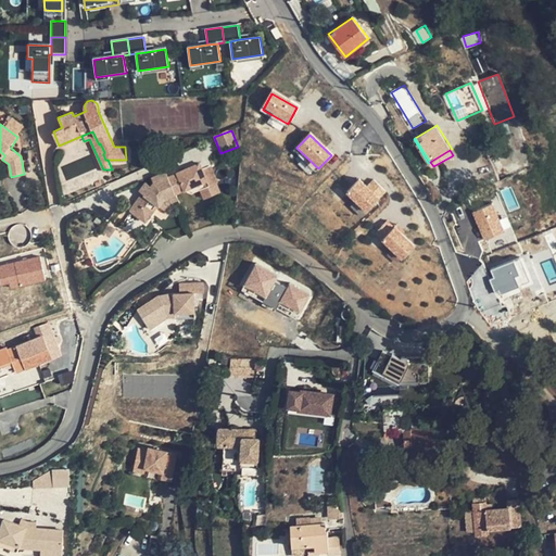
[(199,160),(200,162),(202,167),(211,164),(207,156),(199,160)]
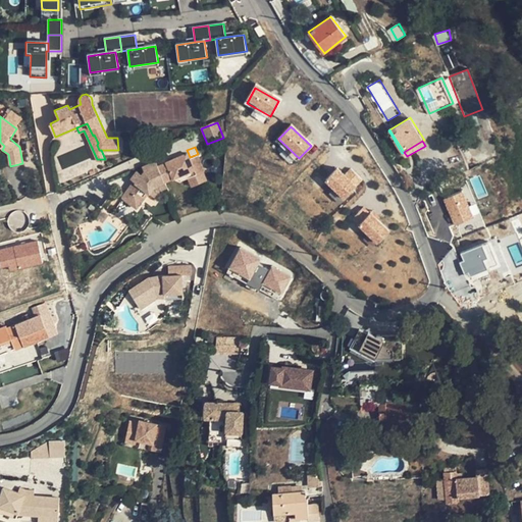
[(205,169),(198,154),(190,157),(188,152),(158,164),(163,176),(171,173),(173,177),(177,175),(179,180),(187,177),(202,170),(205,169)]
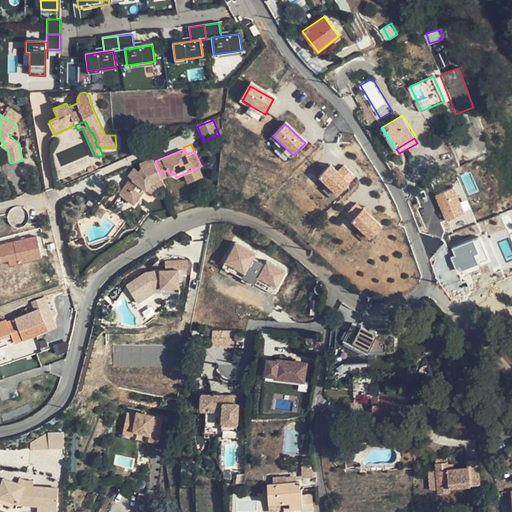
[(160,173),(155,161),(143,167),(140,169),(134,178),(133,176),(125,184),(127,186),(139,196),(146,188),(147,189),(153,180),(162,176),(160,173)]
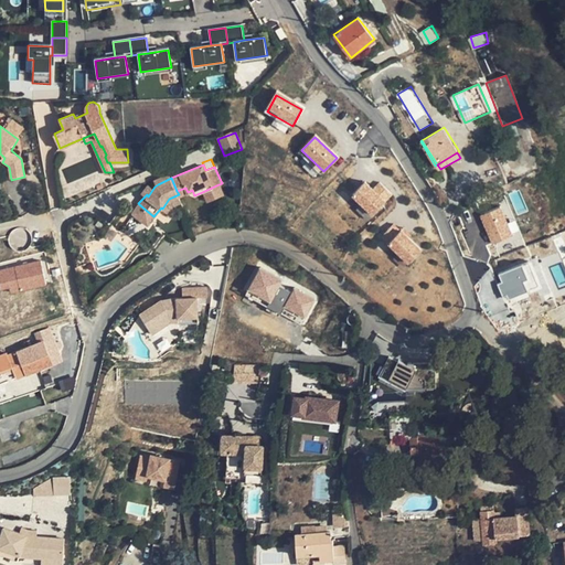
[(155,187),(150,183),(144,192),(147,194),(148,196),(155,187)]
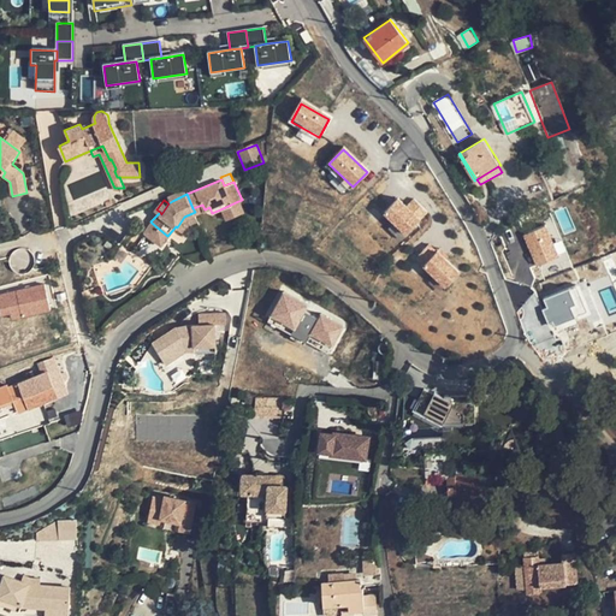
[(400,200),(384,215),(407,237),(428,213),(414,200),(407,207),(400,200)]
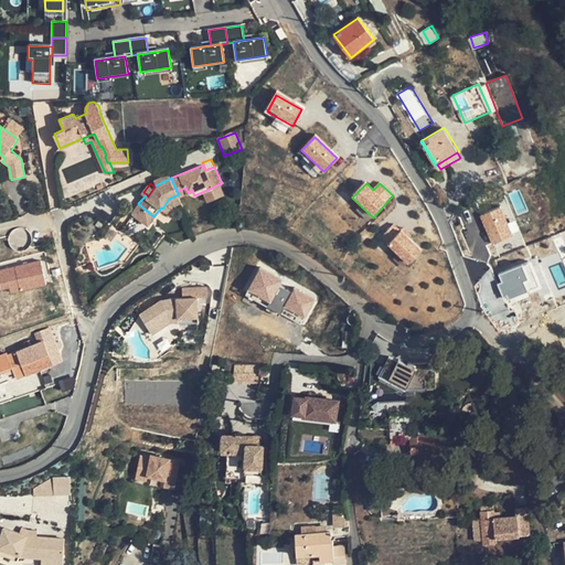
[(222,193),(219,184),(202,192),(206,201),(222,193)]
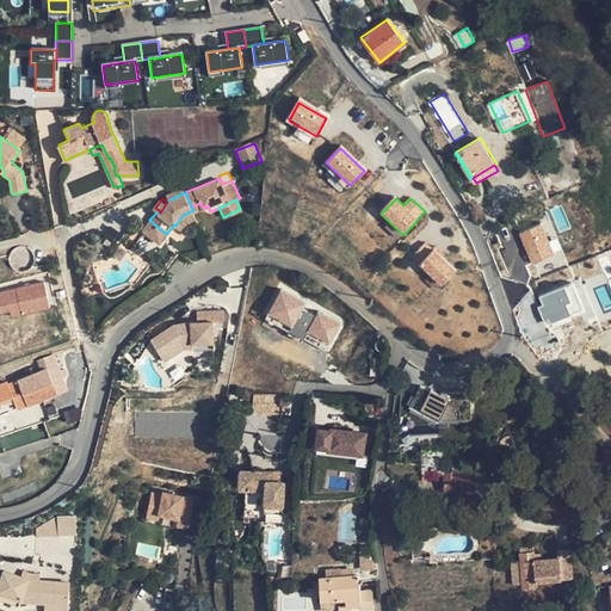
[(166,234),(152,222),(131,248),(144,259),(152,251),(168,265),(183,248),(166,234)]
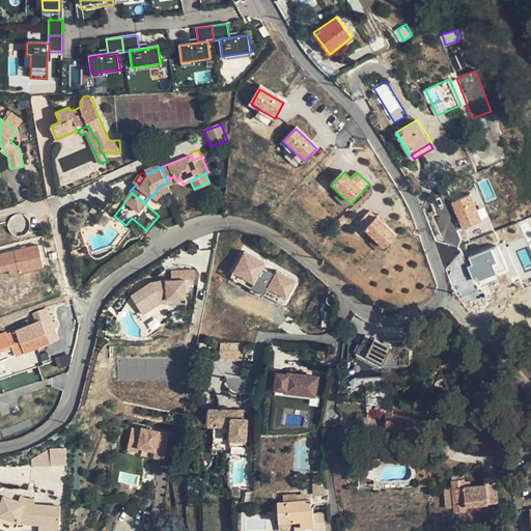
[(480,223),(470,196),(452,203),(463,229),(480,223)]
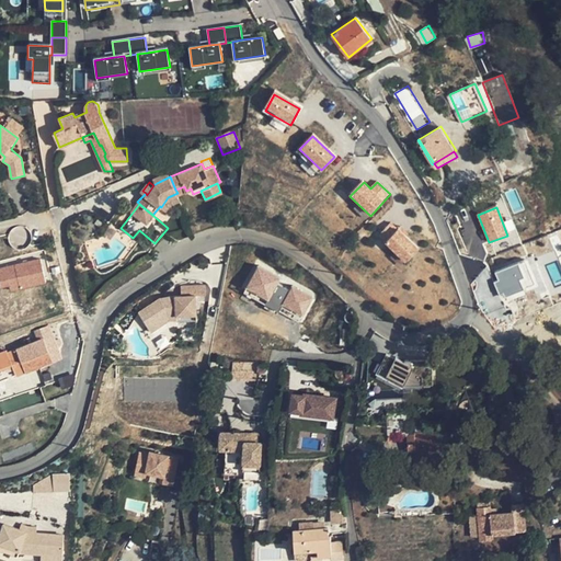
[(0,229),(0,242),(9,241),(9,236),(10,231),(9,228),(0,229)]
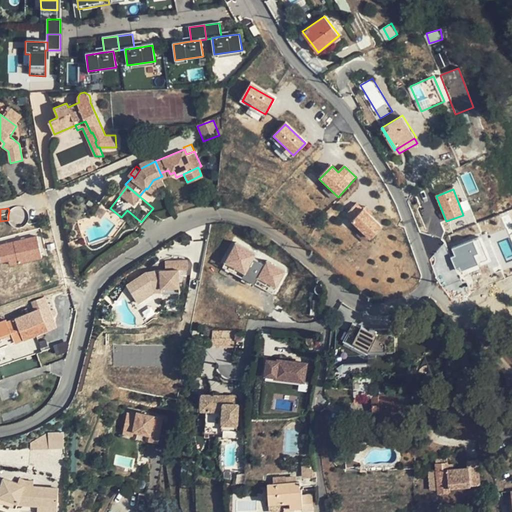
[(363,210),(352,222),(371,240),(383,228),(363,210)]
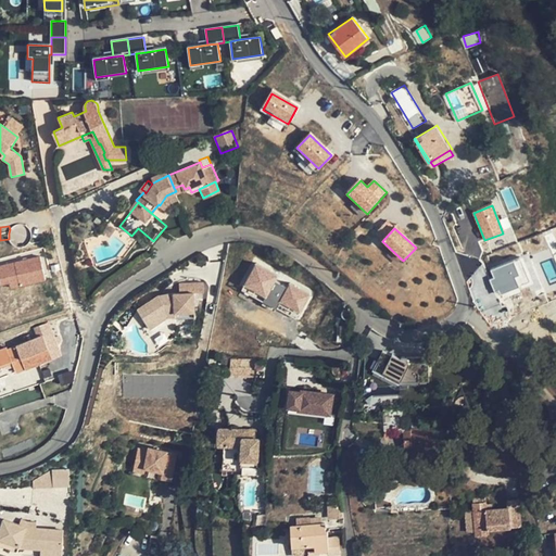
[(0,240),(0,256),(15,253),(13,244),(11,242),(9,239),(0,240)]
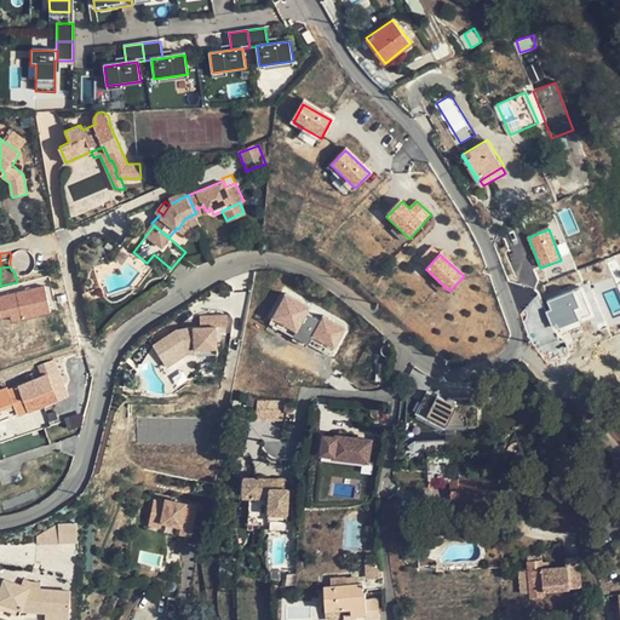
[(13,317),(52,313),(49,285),(0,292),(0,308),(1,315),(13,314),(13,317)]
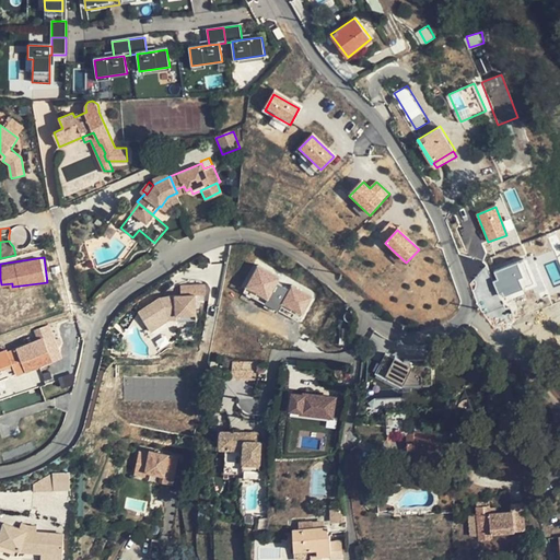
[(534,286),(524,260),(493,272),(497,281),(493,282),(498,295),(502,293),(503,298),(534,286)]
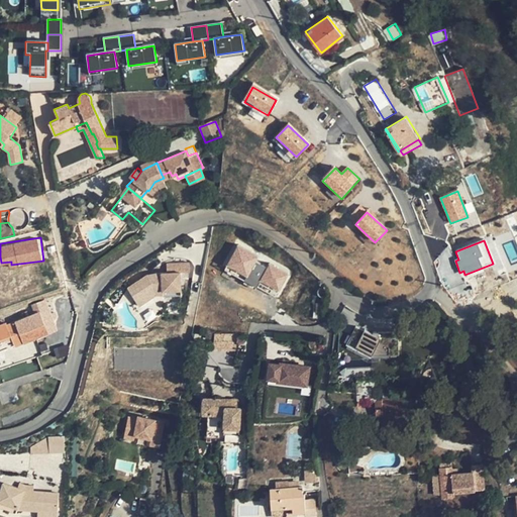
[(238,246),(225,271),(278,298),(290,275),(270,265),(268,269),(256,263),(260,257),(238,246)]
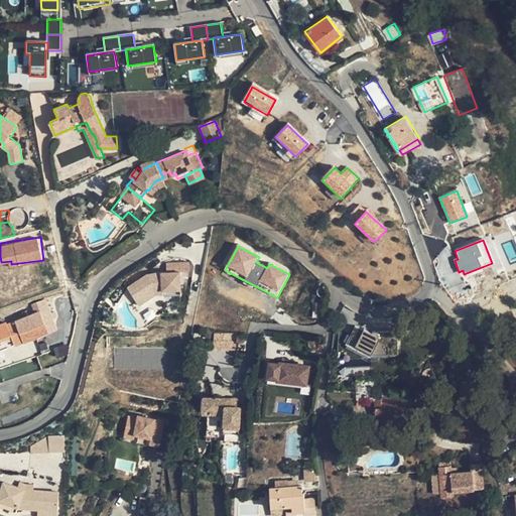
[(166,263),(167,273),(174,273),(174,272),(180,271),(189,270),(188,261),(166,263)]
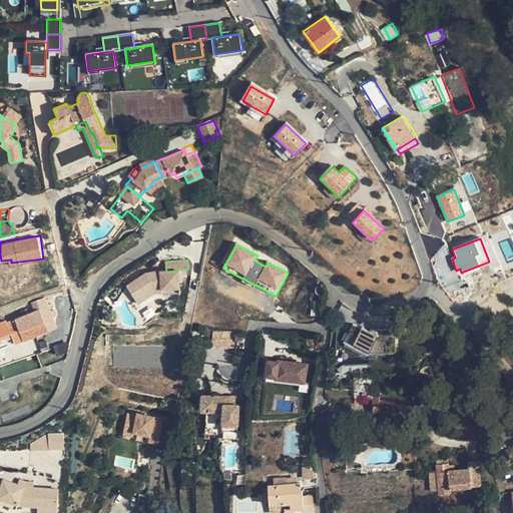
[(161,292),(162,294),(180,292),(179,270),(173,271),(173,272),(166,272),(160,273),(159,277),(157,277),(154,272),(147,276),(145,274),(127,285),(137,300),(145,295),(146,298),(156,292),(161,292)]
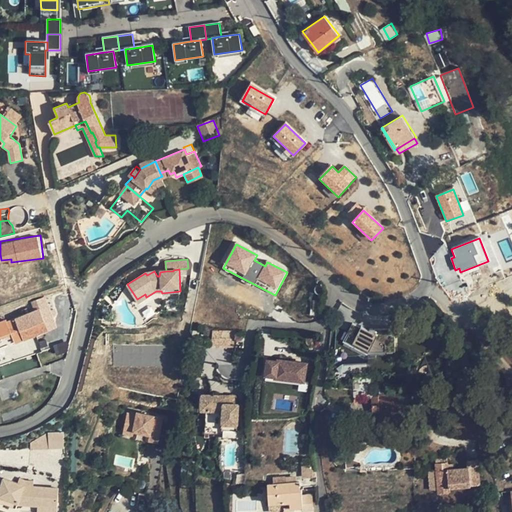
[(161,294),(162,293),(161,291),(156,291),(146,297),(145,294),(137,299),(141,306),(156,296),(162,296),(161,294)]
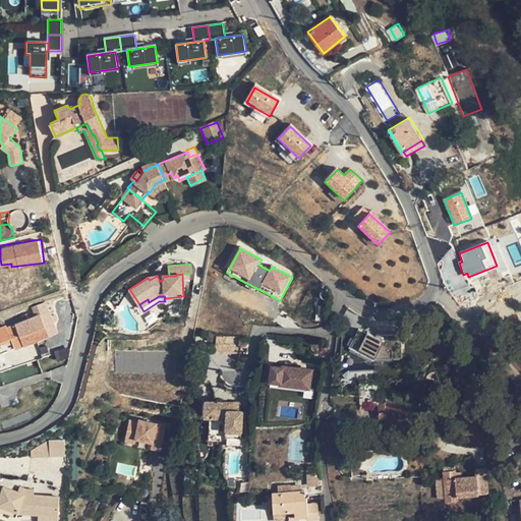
[(46,302),(33,307),(36,314),(14,324),(14,325),(7,327),(11,337),(15,348),(57,332),(53,321),(56,320),(54,314),(51,315),(46,302)]
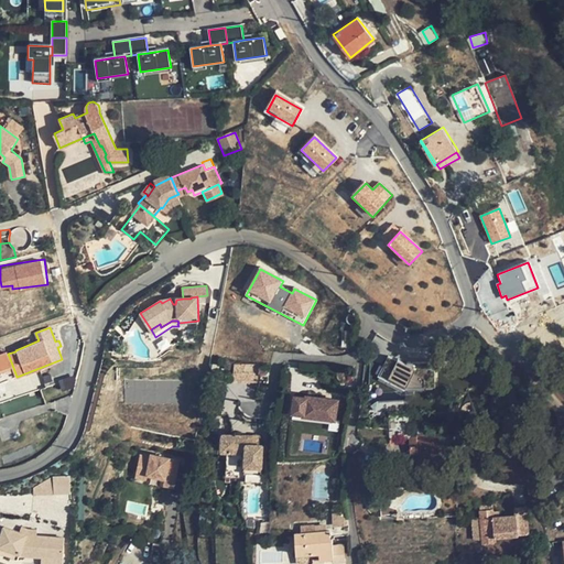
[(0,368),(12,365),(8,354),(8,353),(0,354),(0,368)]
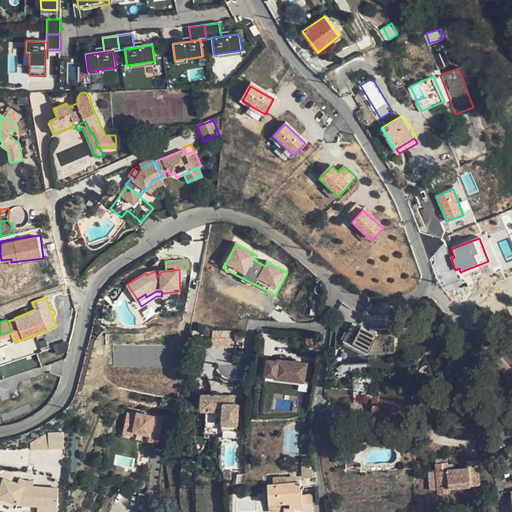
[(353,322),(342,343),(367,355),(378,335),(353,322)]
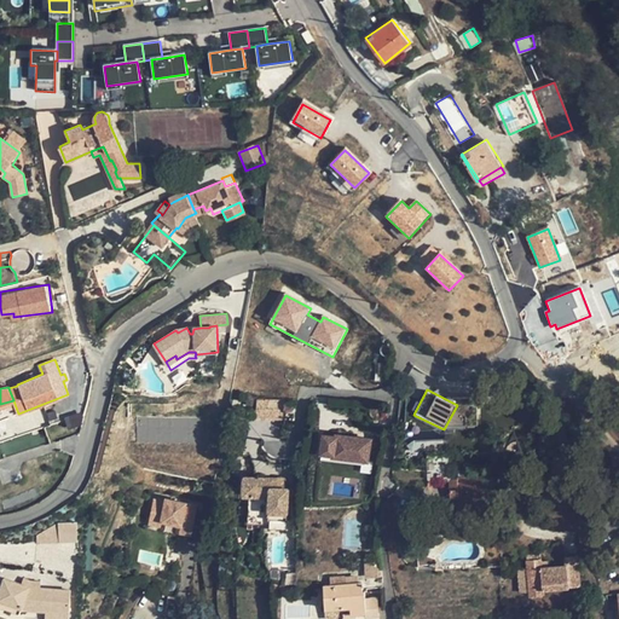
[(283,400),(256,401),(256,418),(283,418),(283,400)]
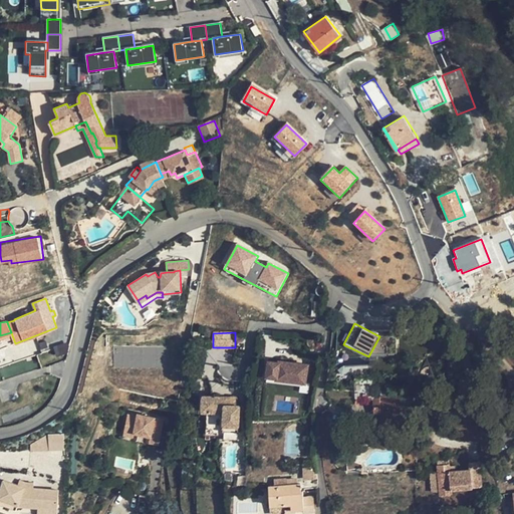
[(60,344),(55,346),(57,353),(67,350),(68,338),(63,340),(60,344)]
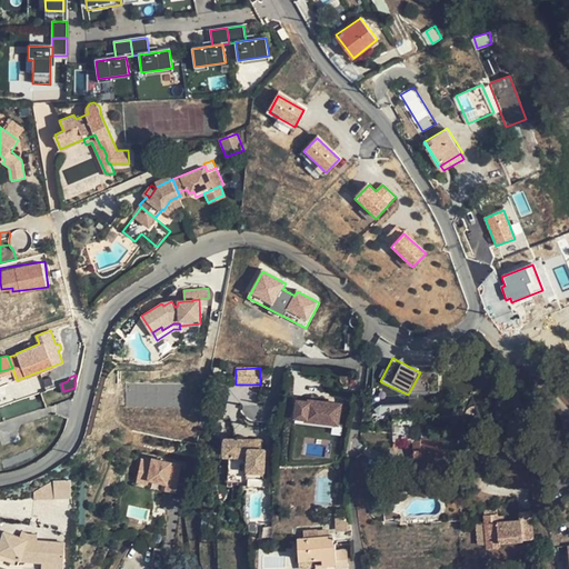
[(308,400),(307,402),(297,401),(293,420),(305,421),(305,422),(339,427),(342,405),(308,400)]
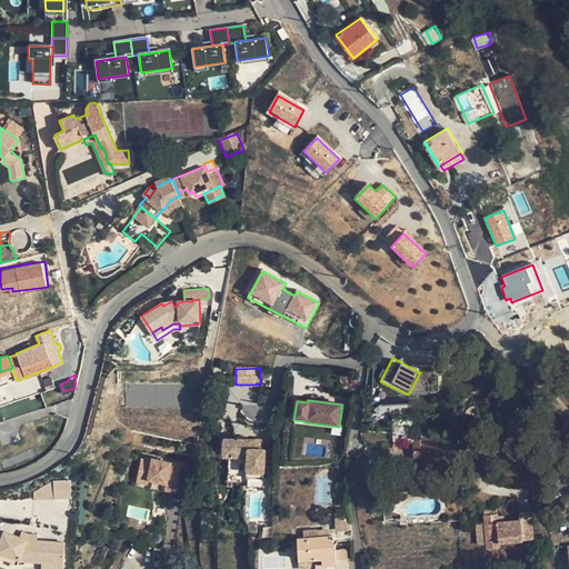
[(393,440),(413,440),(412,400),(392,400),(393,440)]
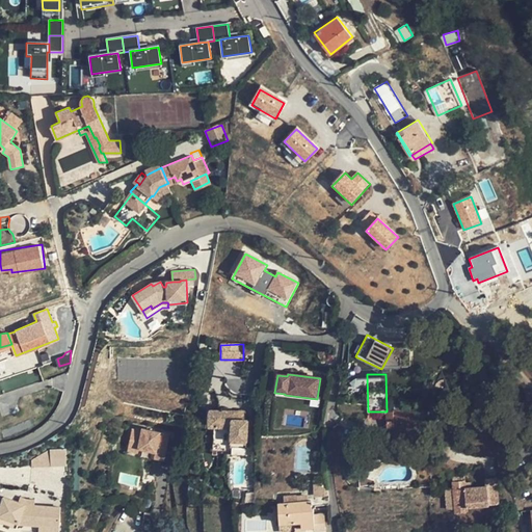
[(394,411),(387,411),(387,431),(395,431),(394,430),(409,430),(409,433),(419,433),(419,408),(394,409),(394,411)]
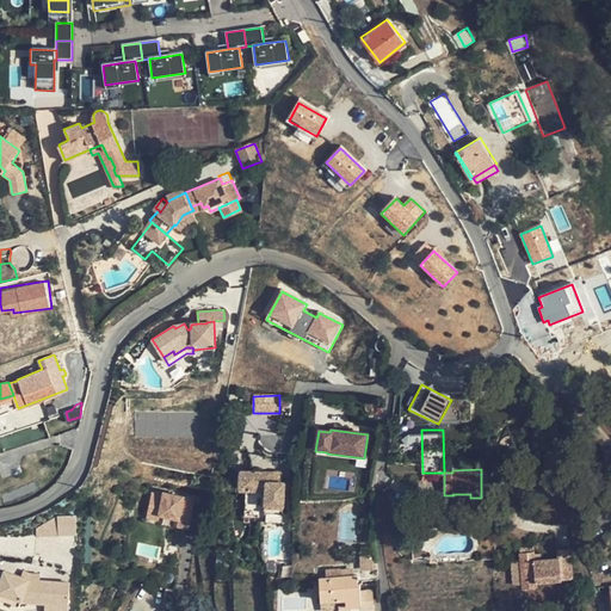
[(265,504),(283,505),(285,481),(282,481),(282,477),(275,477),(275,473),(240,470),(240,488),(251,488),(250,516),(265,517),(265,511),(265,504)]
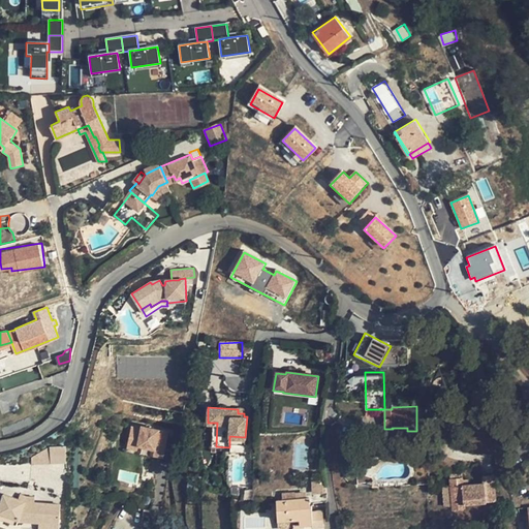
[(142,429),(131,427),(127,447),(137,449),(138,444),(154,448),(153,455),(164,457),(167,440),(157,438),(158,429),(142,426),(142,429)]
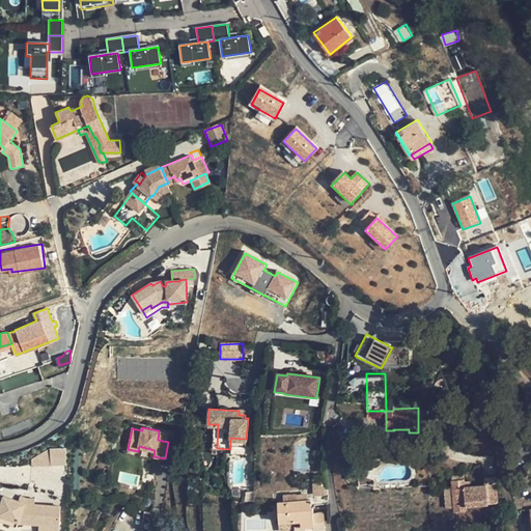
[(169,432),(159,430),(158,440),(168,442),(169,432)]
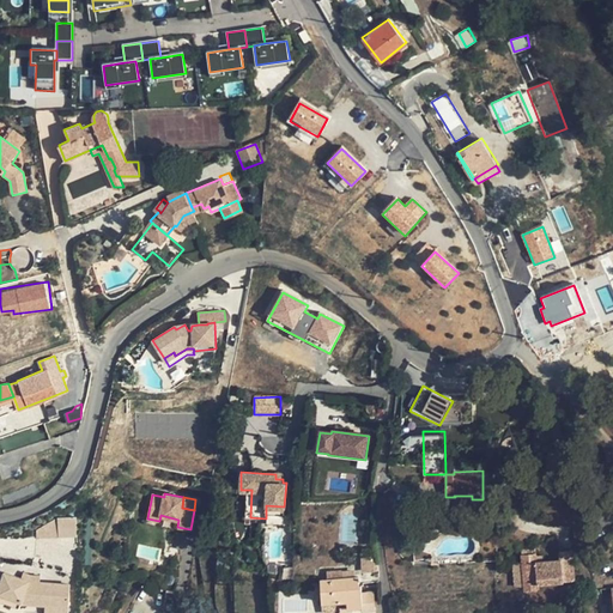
[(46,538),(79,534),(77,516),(43,519),(46,538)]
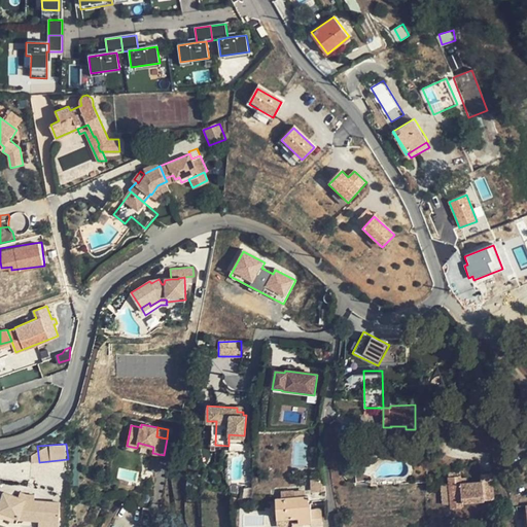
[(447,477),(448,483),(450,503),(450,506),(462,504),(462,500),(494,498),(492,473),(479,473),(480,481),(461,483),(460,476),(447,477)]
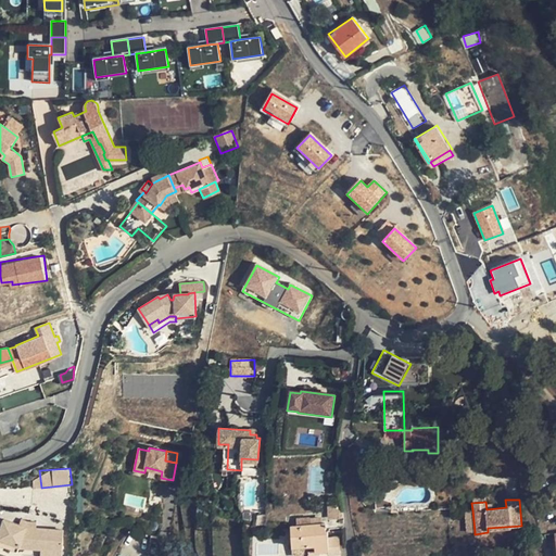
[(340,508),(339,504),(327,505),(328,517),(340,517),(340,515),(343,515),(342,508),(340,508)]
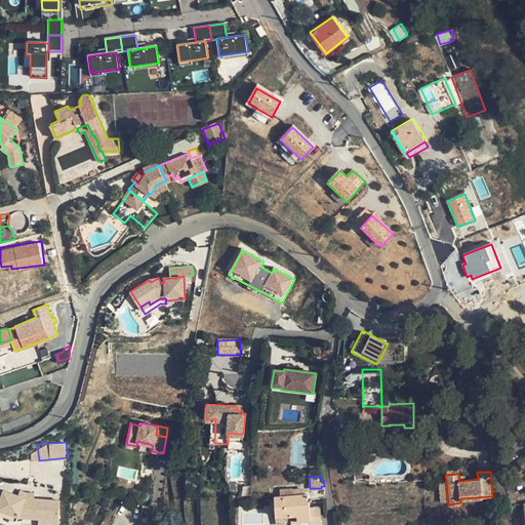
[(439,501),(448,501),(446,481),(438,482),(439,501)]
